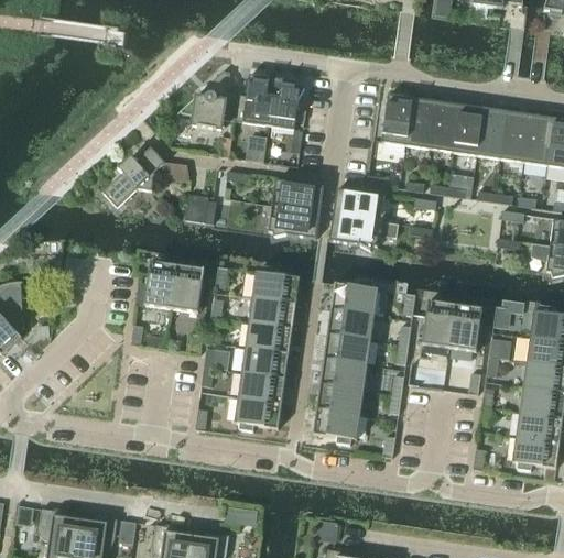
[(545,0),(544,3),(543,7),(562,9),(561,17),(563,17),(563,0),(545,0)]
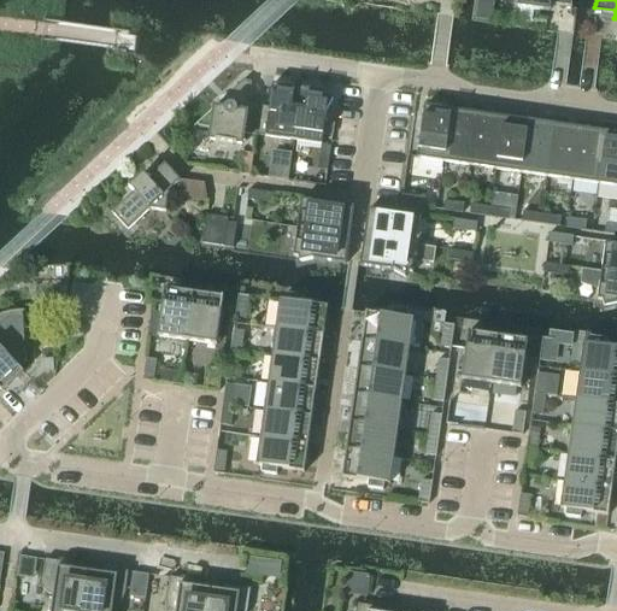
[(244,75),(192,124),(193,124),(197,122),(198,123),(198,124),(211,125),(210,130),(217,135),(217,136),(219,136),(231,139),(234,139),(234,137),(242,135),(244,130),(244,129),(254,130),(254,131),(256,131),(259,103),(260,97),(259,97),(258,99),(248,98),(251,77),(246,77),(244,75)]
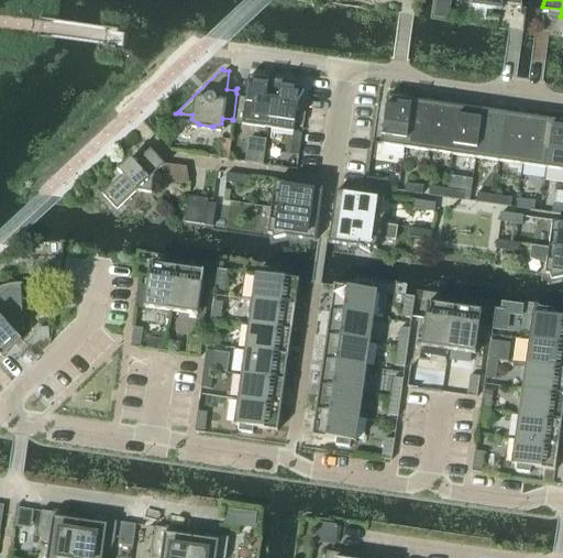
[(236,94),(233,120),(267,124),(274,76),(249,73),(247,77),(243,78),(245,90),(245,95),(236,94)]
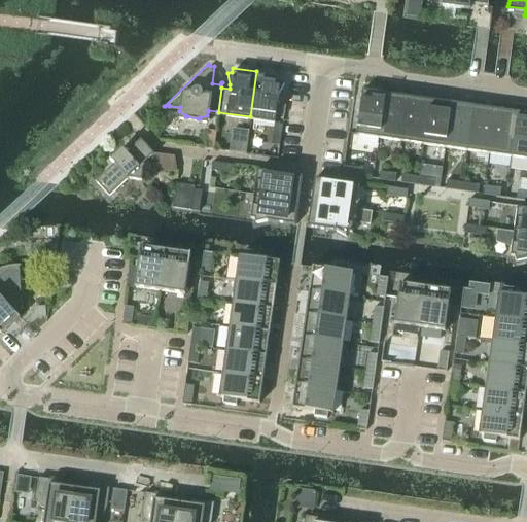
[(256,71),(250,116),(275,120),(276,111),(283,112),(284,112),(286,93),(278,92),(284,81),(280,79),(281,75),(256,71)]
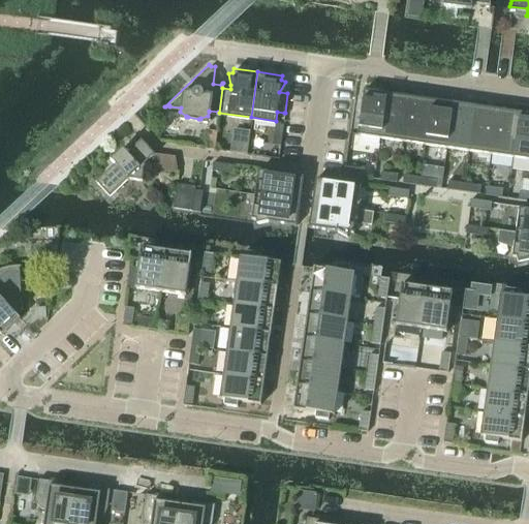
[(363,87),(356,132),(379,135),(386,90),(363,87)]
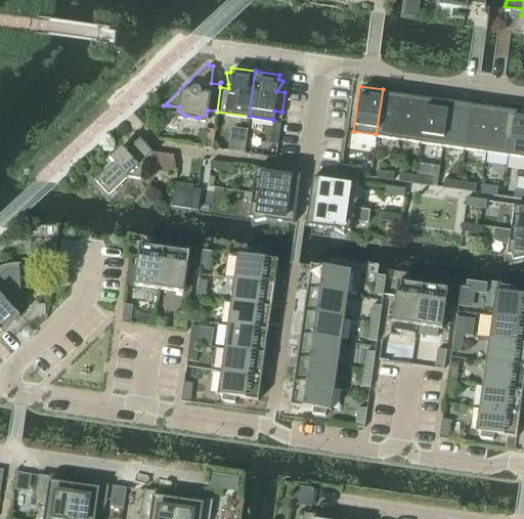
[(383,89),(376,134),(398,137),(404,93),(383,89)]
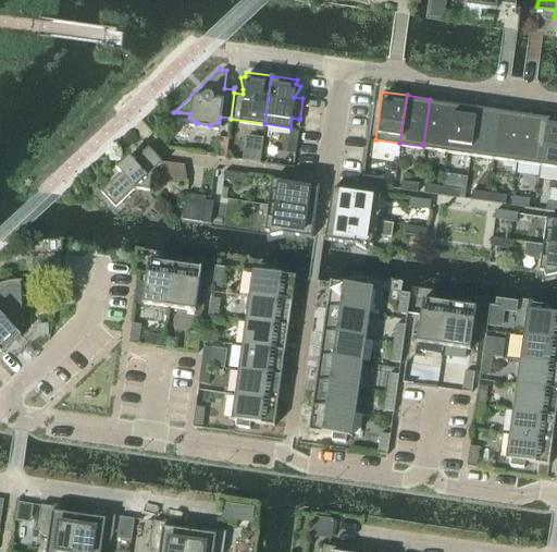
[(430,99),(423,146),(446,149),(453,102),(430,99)]
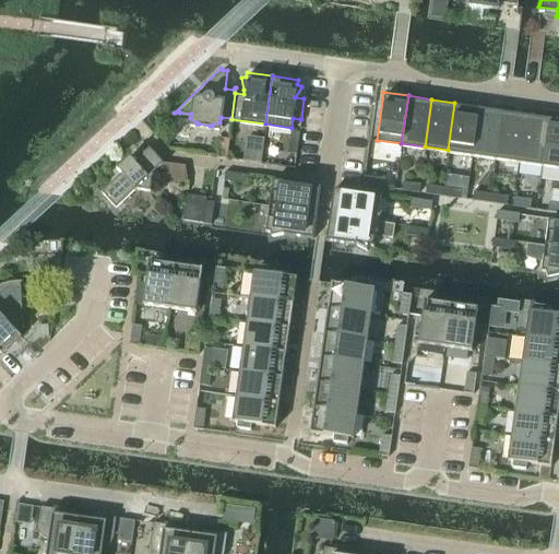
[(454,103),(448,150),(472,153),(478,106),(454,103)]
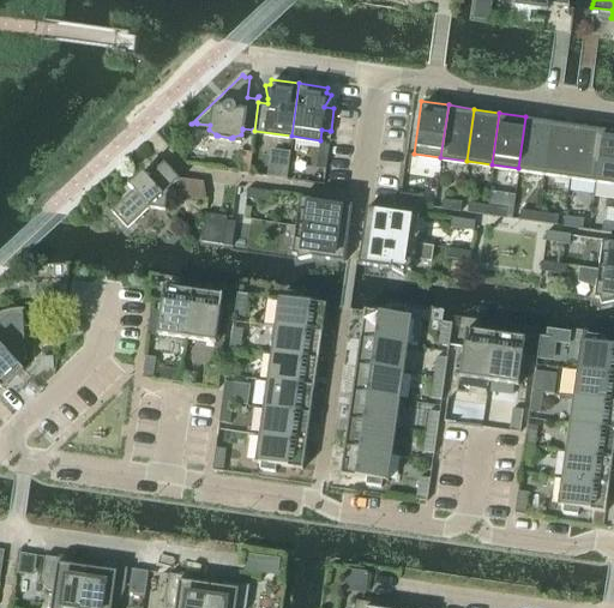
[(525,116),(518,168),(543,172),(551,120),(525,116)]
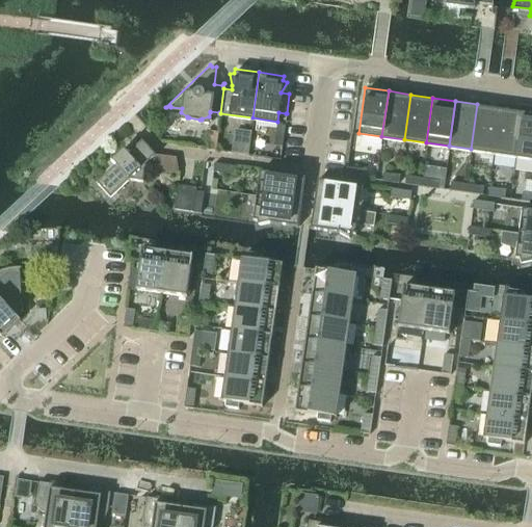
[(477,104),(471,149),(493,152),(500,107),(477,104)]
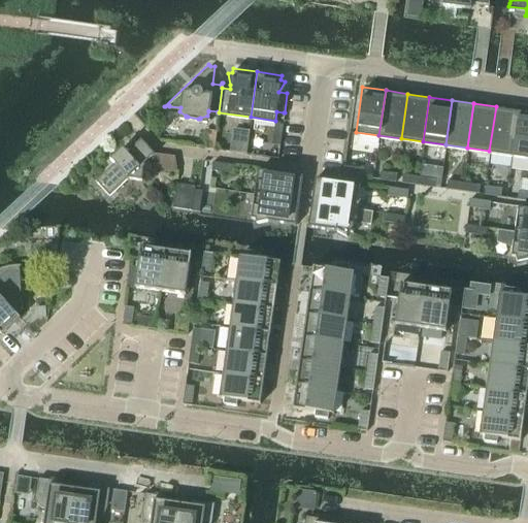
[(496,106),(489,151),(512,154),(518,109),(496,106)]
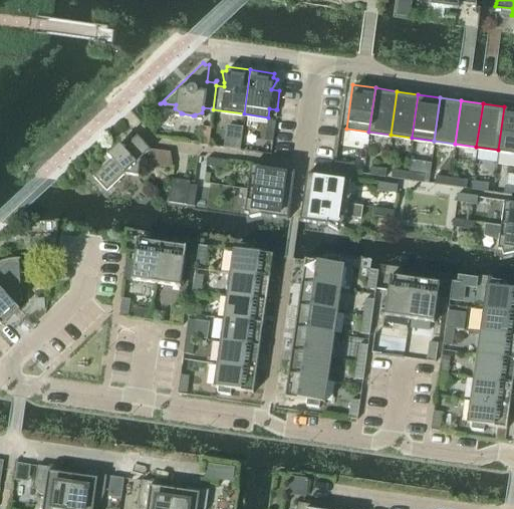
[(513,107),(504,106),(498,150),(513,152),(513,107)]
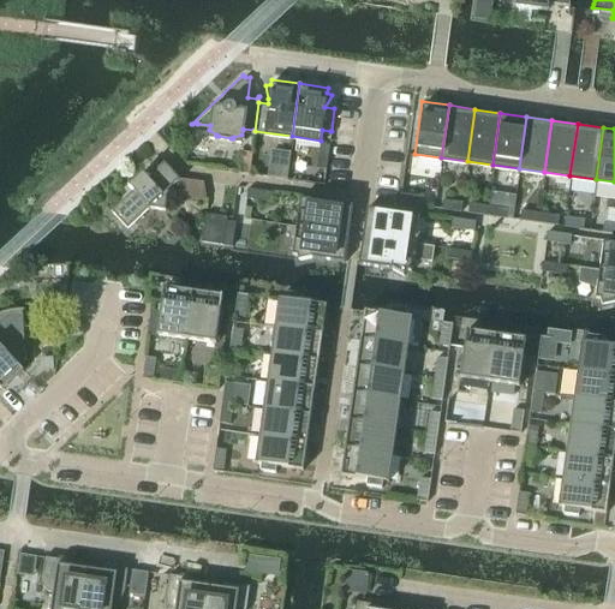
[(252,149),(240,148),(238,168),(249,171),(252,149)]
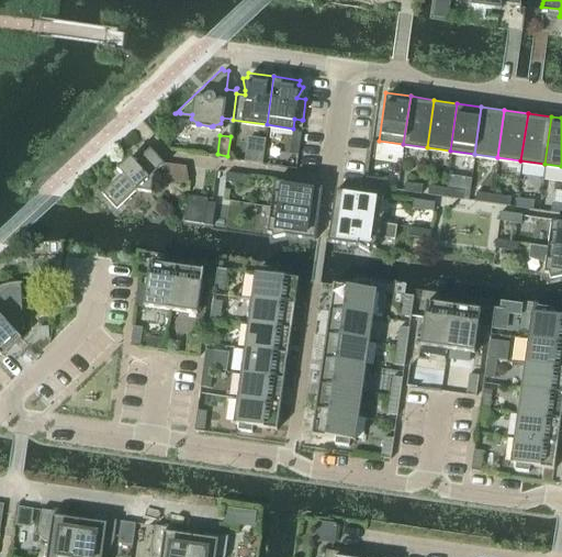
[(115,205),(135,187),(150,189),(153,170),(163,160),(149,146),(136,158),(132,155),(134,153),(133,152),(116,167),(121,173),(101,191),(115,205)]
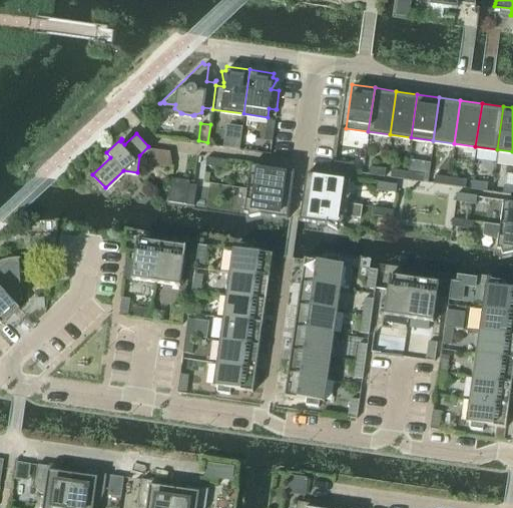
[(205,162),(225,165),(226,157),(206,154),(205,162)]
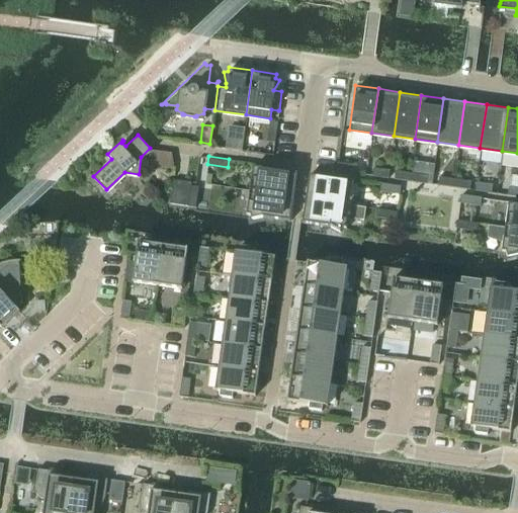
[(337,160),(336,168),(355,170),(356,162),(337,160)]
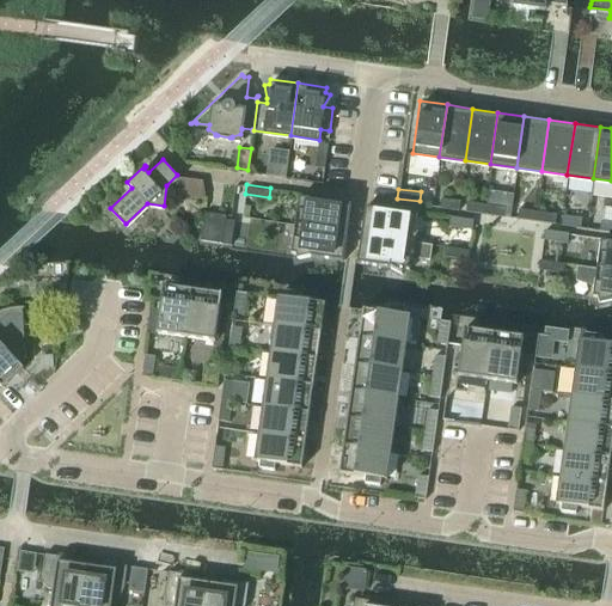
[(299,195),(294,222),(347,231),(350,202),(299,195)]
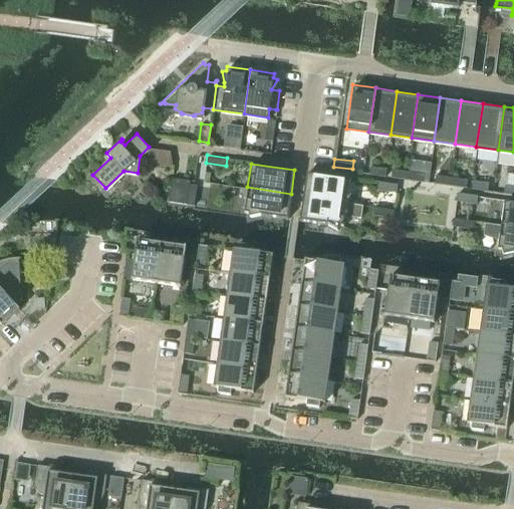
[(369,164),(368,172),(384,174),(386,166),(369,164)]
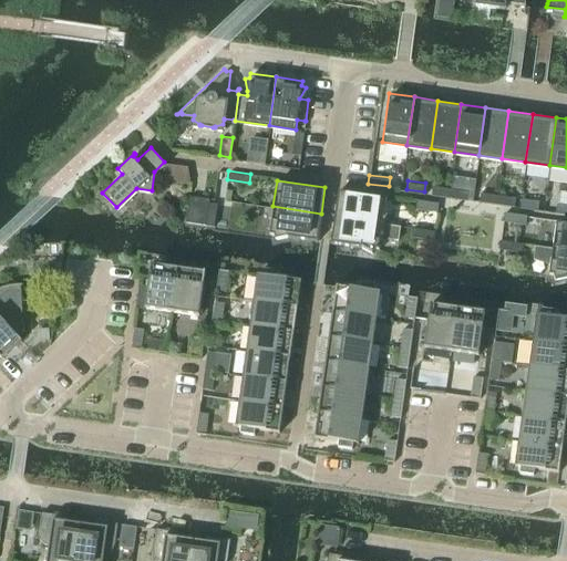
[(432,184),(431,193),(449,195),(450,186),(432,184)]
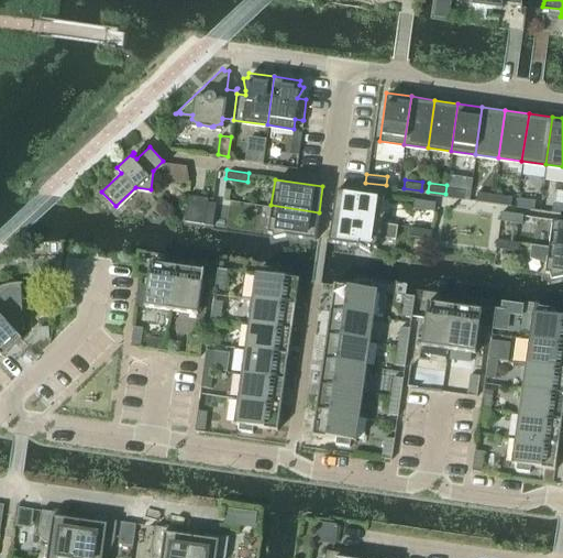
[(446,185),(445,194),(463,196),(464,187),(446,185)]
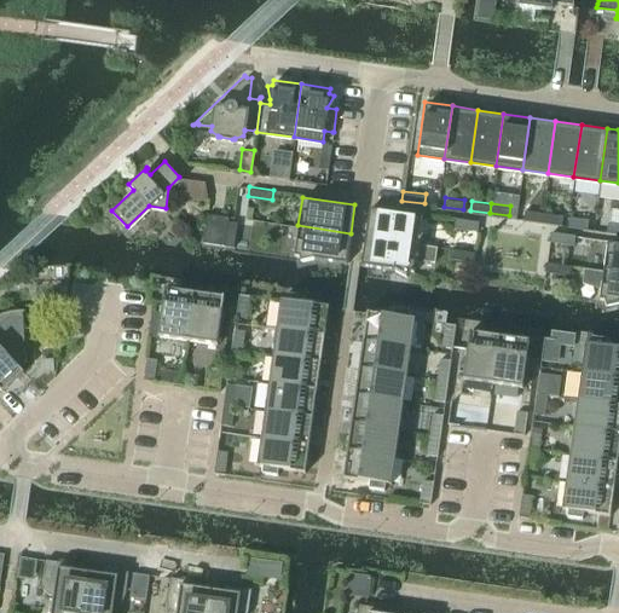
[(369,207),(365,235),(417,242),(422,214),(369,207)]
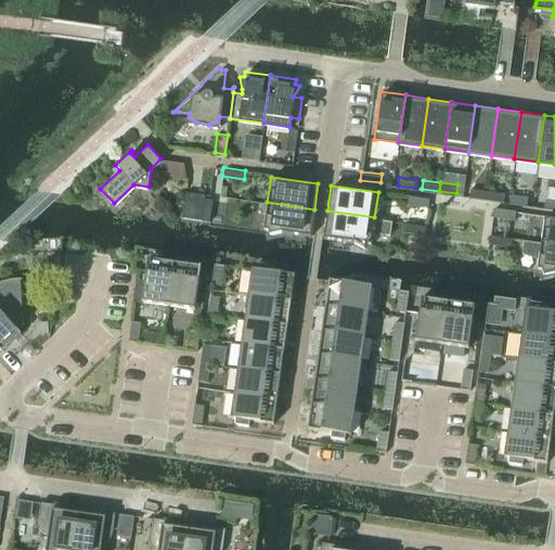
[(469,187),(468,195),(485,197),(487,189),(469,187)]
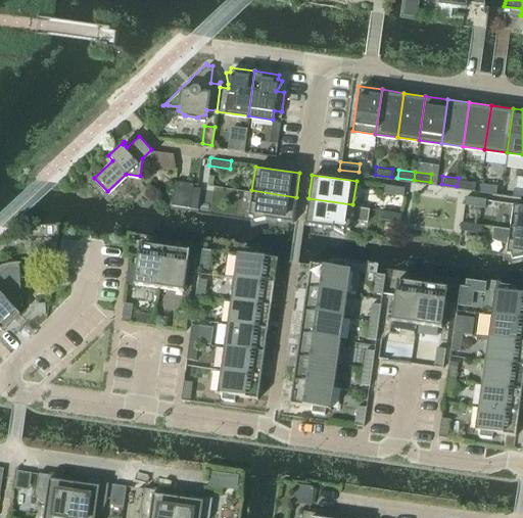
[(459,178),(457,186),(473,188),(474,180),(459,178)]
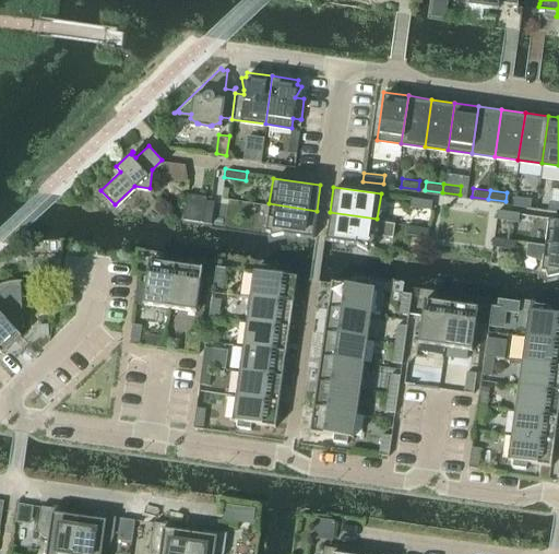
[(202,220),(205,198),(206,195),(187,191),(182,217),(202,220)]
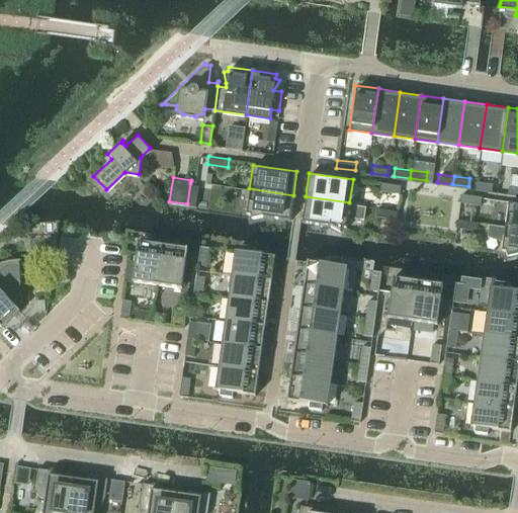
[(476,179),(475,187),(491,189),(492,182),(476,179)]
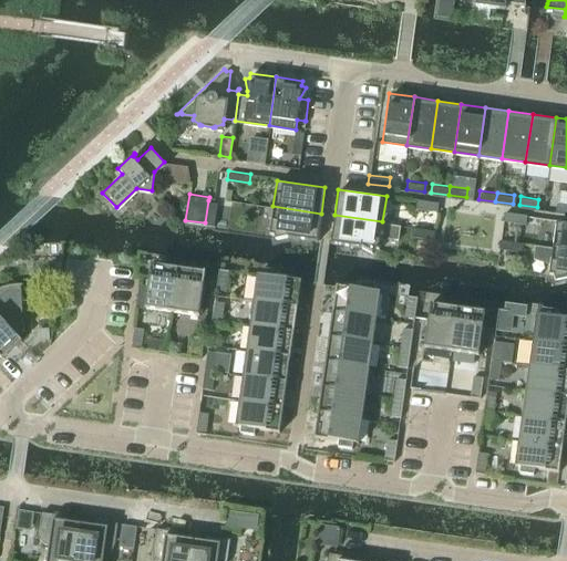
[(416,197),(415,206),(437,209),(439,200),(416,197)]
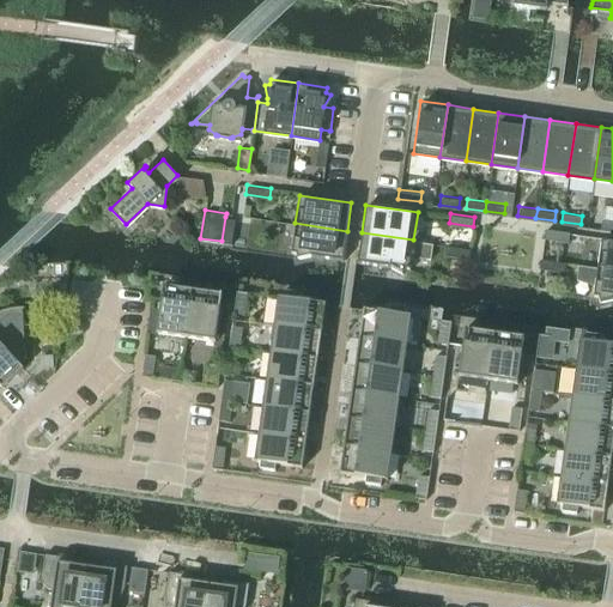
[(225,217),(222,241),(231,243),(235,219),(225,217)]
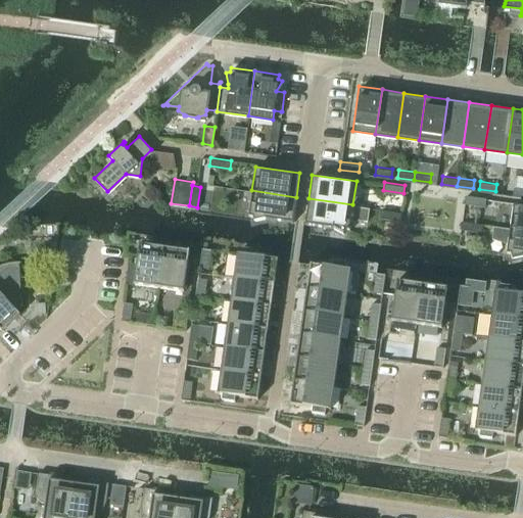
[(522,187),(513,186),(512,194),(522,195),(522,187)]
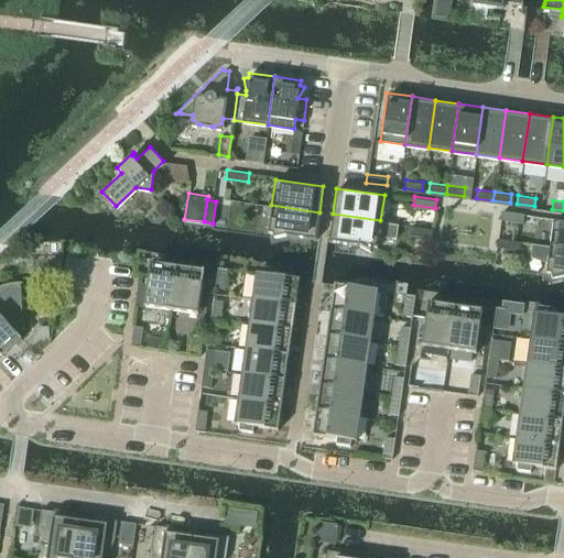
[(271,205),(268,231),(272,231),(273,236),(285,233),(316,238),(320,212),(271,205)]
